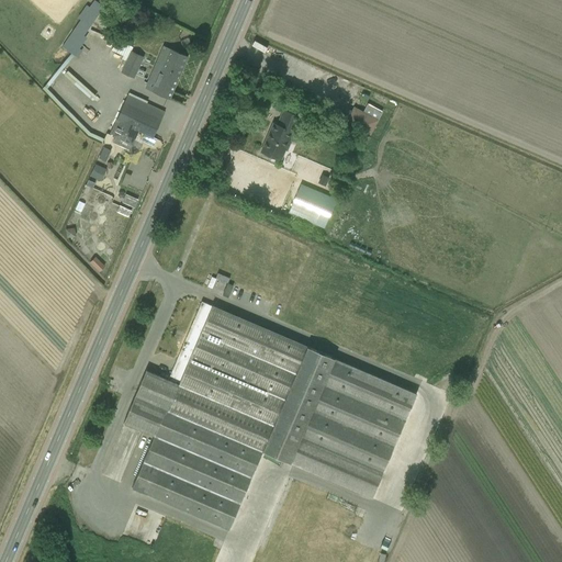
[(103,9),(93,1),(72,31),(82,37),(103,9)]
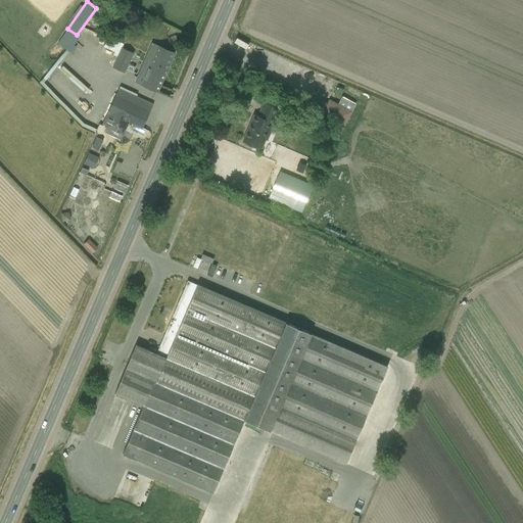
[(107,47),(110,40),(103,37),(99,44),(107,47)]
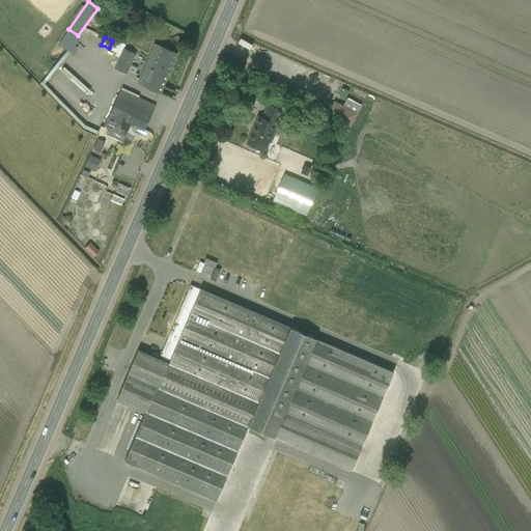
[(141,76),(137,84),(150,89),(160,93),(177,54),(168,50),(161,47),(146,78),(141,76)]
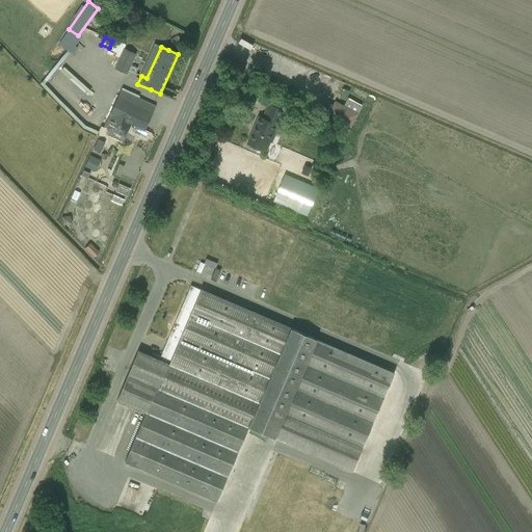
[(135,54),(123,49),(113,69),(126,74),(135,54)]
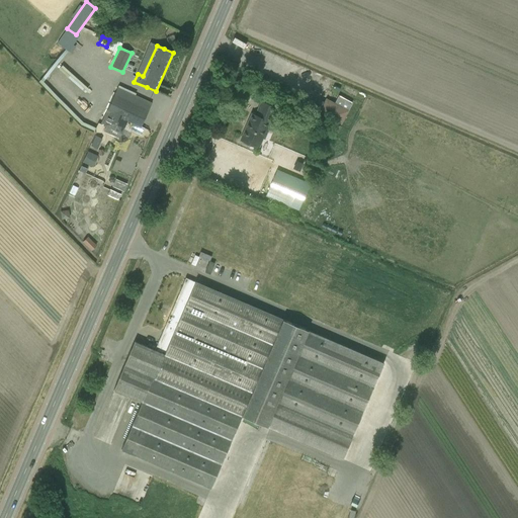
[(127,121),(141,127),(151,104),(116,88),(106,112),(108,113),(105,119),(102,118),(100,124),(121,135),(127,121)]
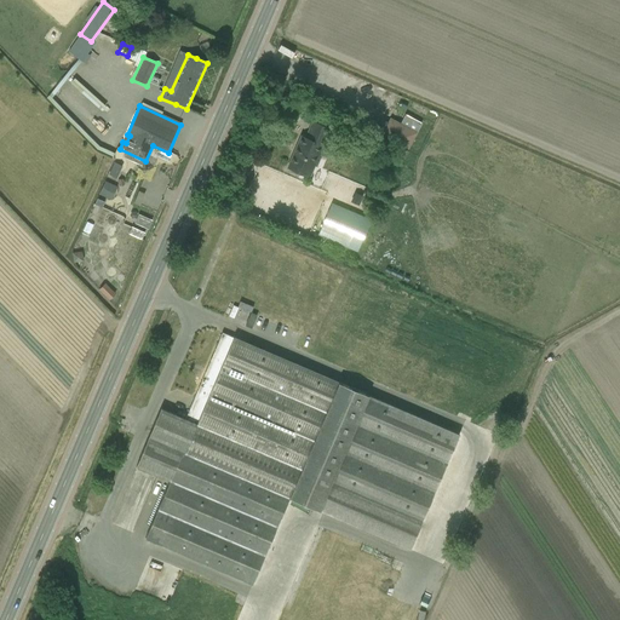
[(98,124),(116,133),(126,116),(110,108),(107,116),(103,114),(98,124)]
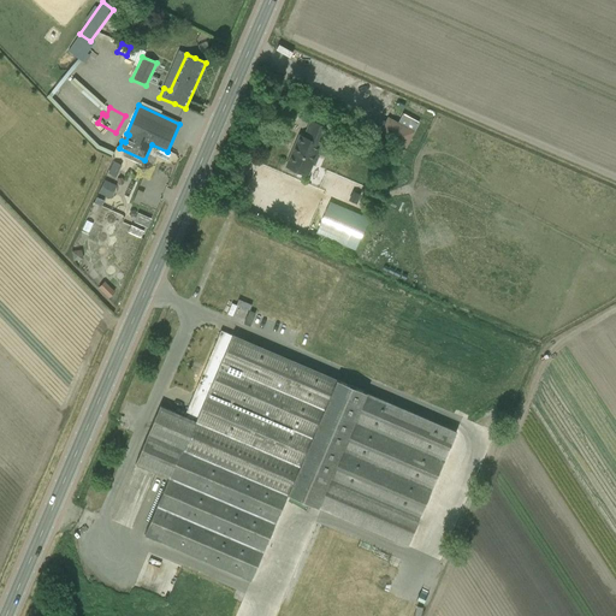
[(404,148),(414,131),(419,123),(402,113),(397,123),(388,117),(379,135),(391,141),(404,148)]
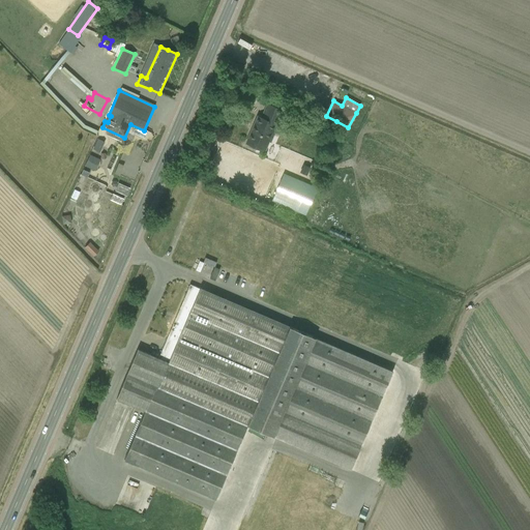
[(283,111),(276,108),(267,104),(261,118),(258,116),(245,144),(264,151),(268,142),(270,143),(274,133),(272,131),(275,124),(276,125),(283,111)]
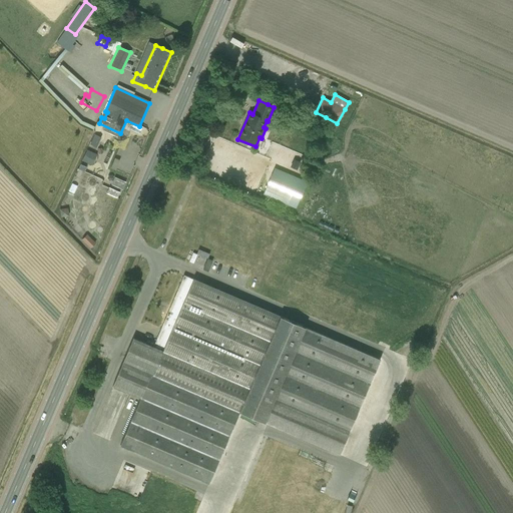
[(95,167),(101,154),(94,151),(88,164),(95,167)]
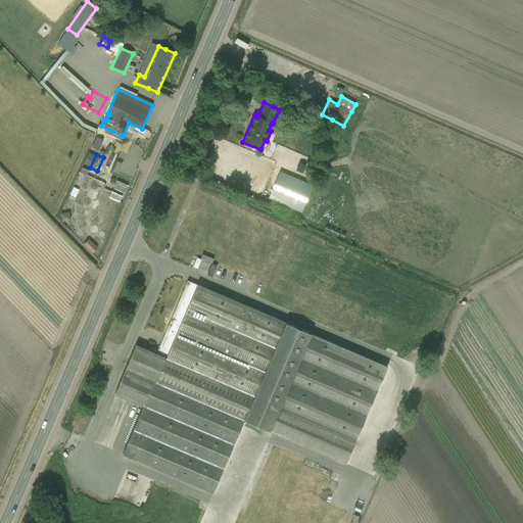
[(304,182),(279,172),(268,198),(293,208),(304,182)]
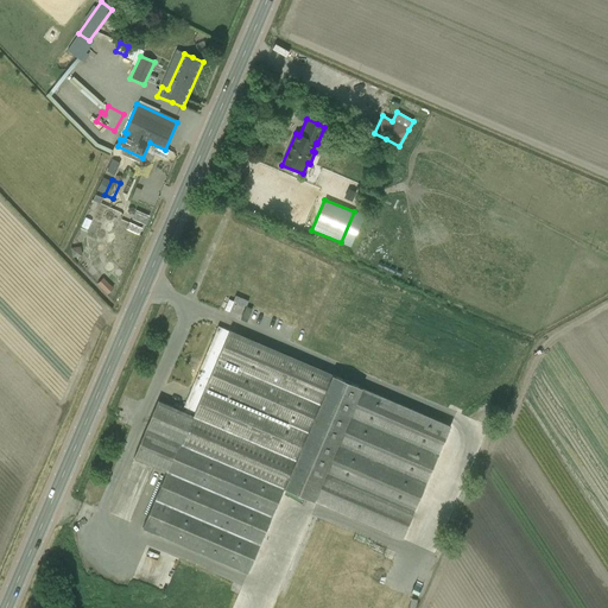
[(99,285),(107,279),(97,268),(90,273),(99,285)]
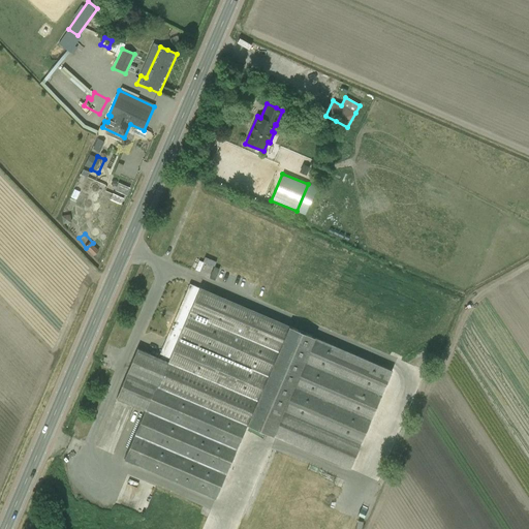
[(88,250),(97,258),(102,252),(93,244),(88,250)]
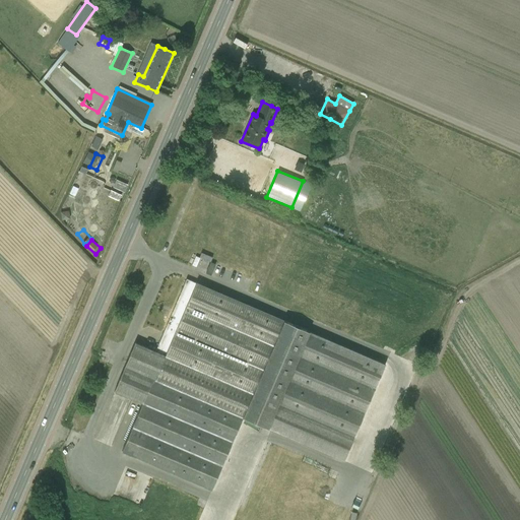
[(131,456),(211,491),(243,417),(343,461),(384,364),(284,321),(195,283),(186,279),(155,351),(135,342),(114,391),(142,403),(121,452),(131,456)]
